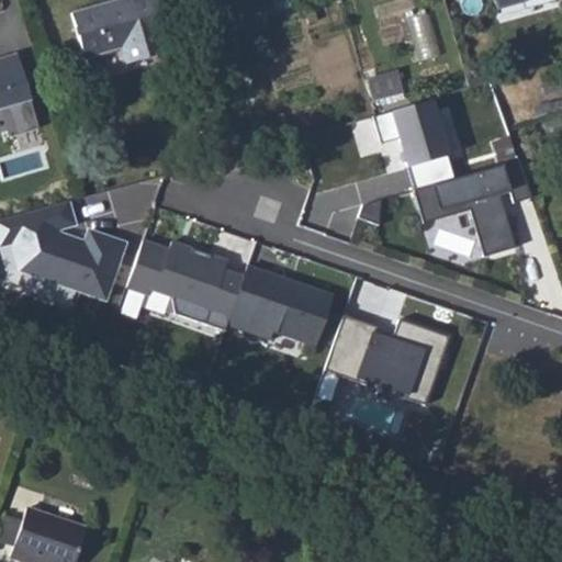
[(131,55),(173,44),(161,0),(120,0),(76,11),(89,59),(128,48),(131,55)]
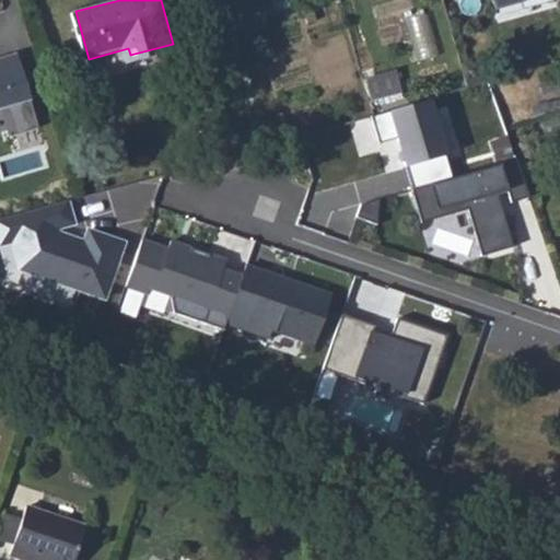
[(0,115),(32,107),(19,59),(0,63),(0,115)]
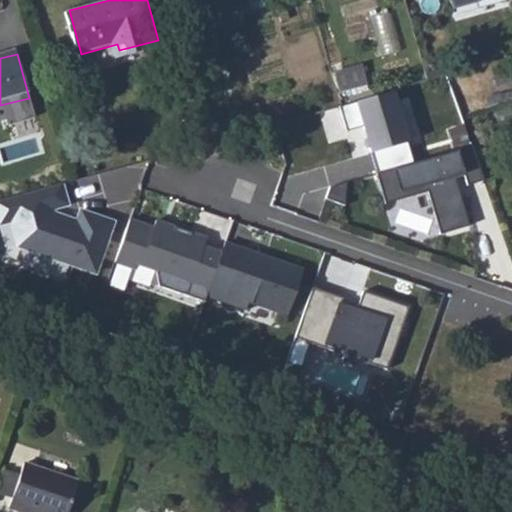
[(334,70),(342,96),(371,88),(364,62),(334,70)]
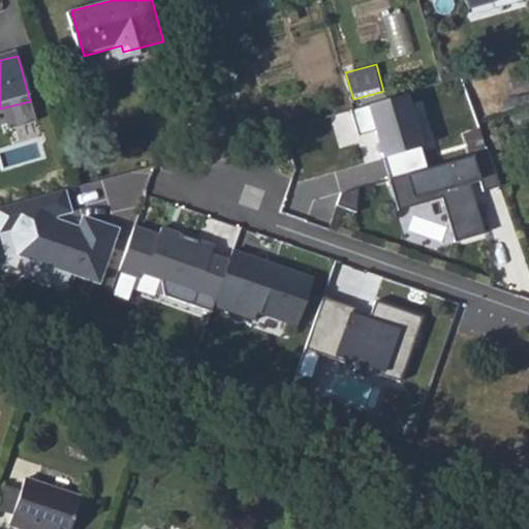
[(366,103),(382,155),(421,144),(405,91),(366,103)]
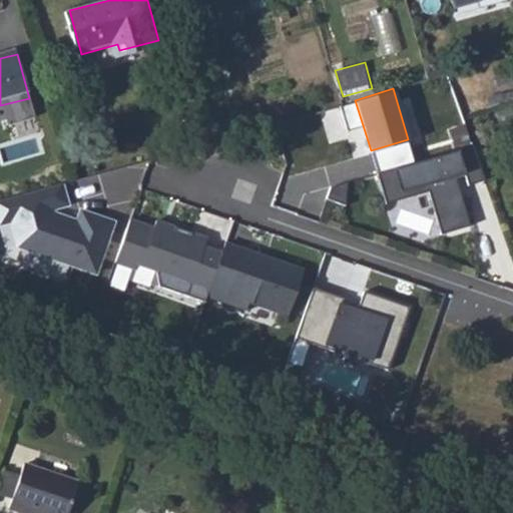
[(476,144),(379,173),(388,202),(432,189),(442,231),(471,223),(458,178),(468,175),(471,182),(487,178),(476,144)]
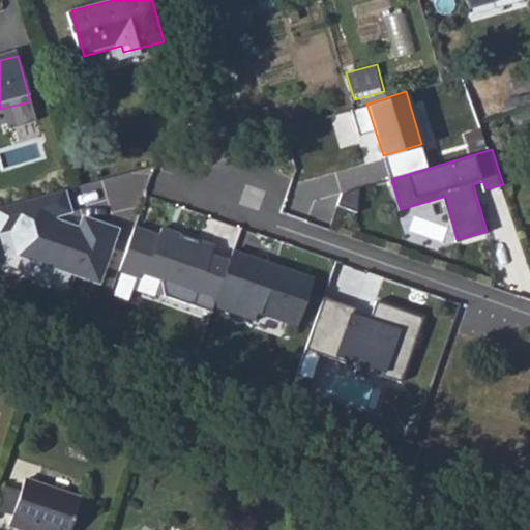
[(101,284),(121,226),(75,212),(67,187),(0,205),(0,232),(0,234),(11,231),(18,255),(101,284)]
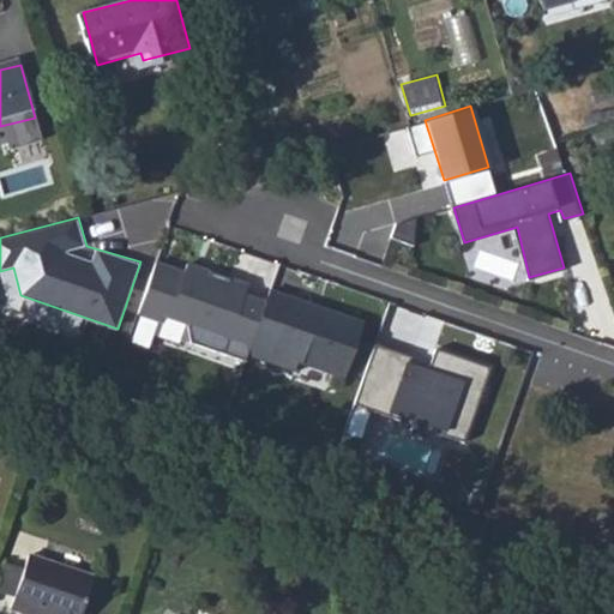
[(251,345),(266,301),(246,294),(248,283),(190,263),(186,270),(158,262),(138,314),(163,321),(167,318),(251,345)]
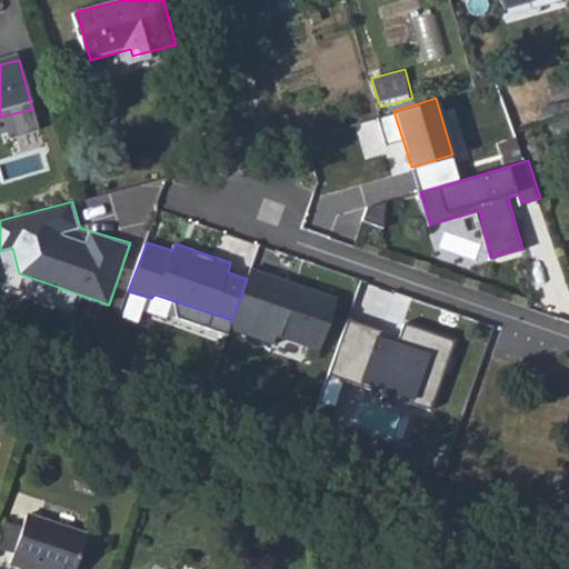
[(319,351),(338,298),(251,266),(247,279),(232,320),(230,329),(275,343),(277,336),(319,351)]
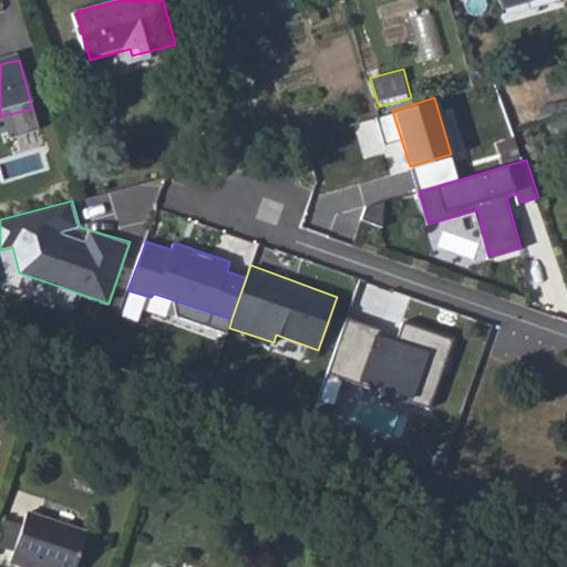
[(349,318),(328,372),(429,406),(453,338),(403,322),(399,340),(381,333),(383,330),(349,318)]
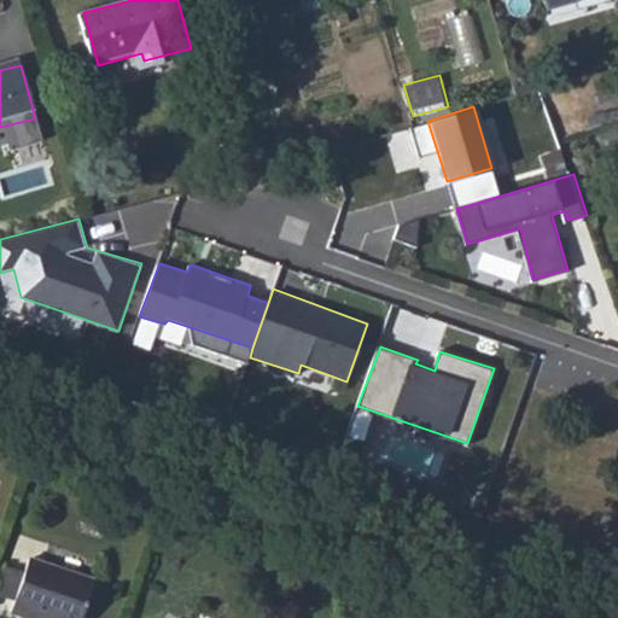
[(63,617),(73,617),(88,572),(19,548),(0,606),(24,614),(28,606),(63,617)]
